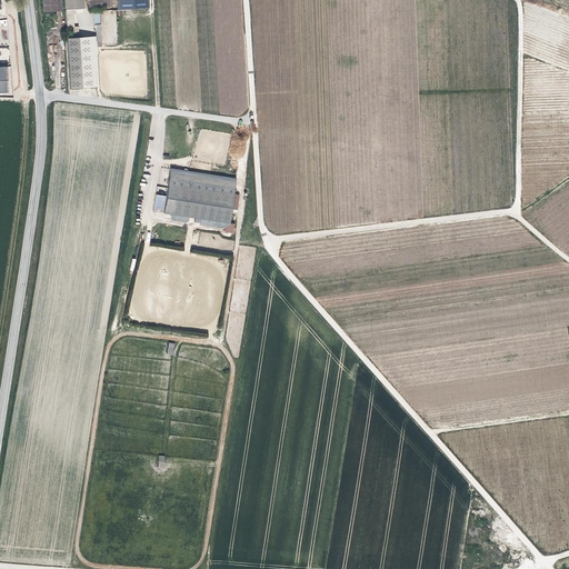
[(42,0),(45,11),(62,11),(61,0),(42,0)]
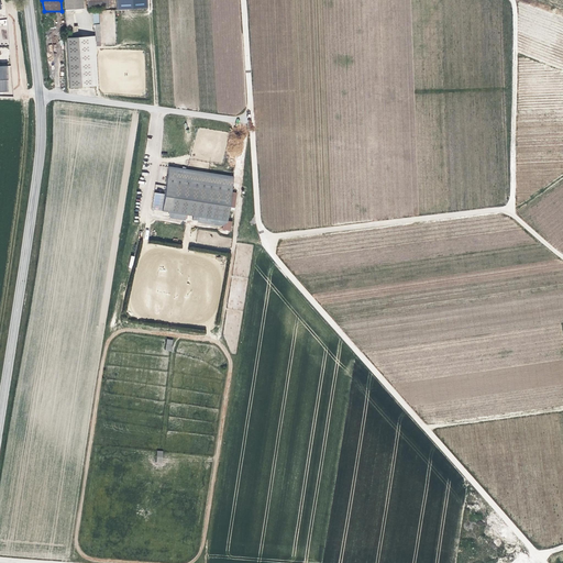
[(69,28),(70,32),(79,32),(79,26),(74,26),(73,10),(84,9),(83,0),(64,0),(66,28),(69,28)]
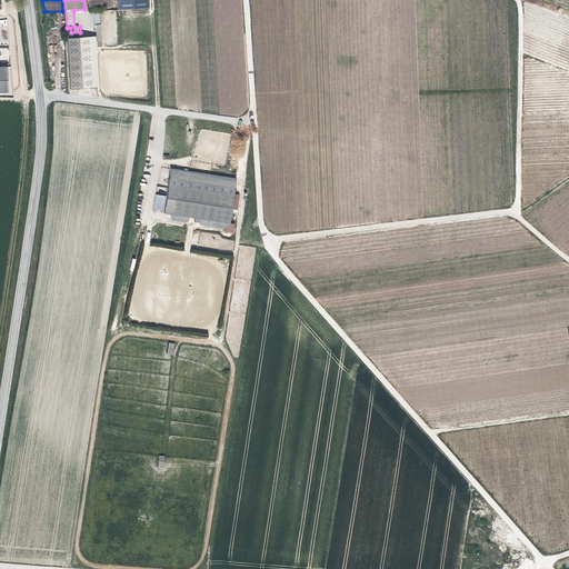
[(89,0),(89,10),(110,9),(109,0),(89,0)]
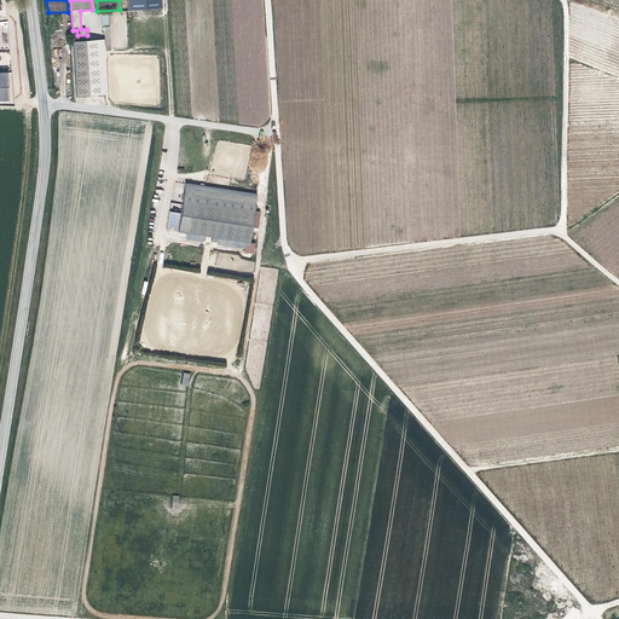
[(161,0),(127,0),(128,11),(162,10),(161,0)]
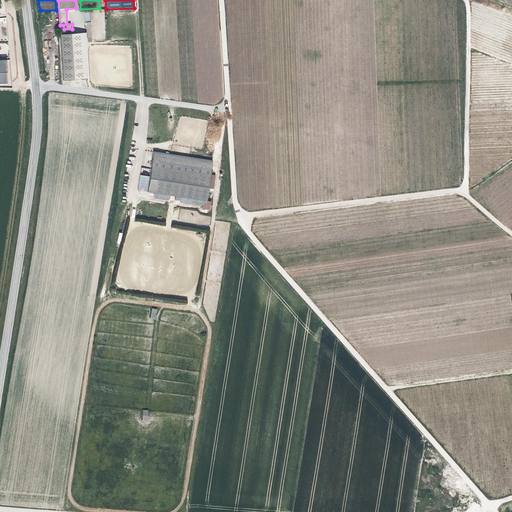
[(64,80),(84,78),(82,33),(62,34),(64,80)]
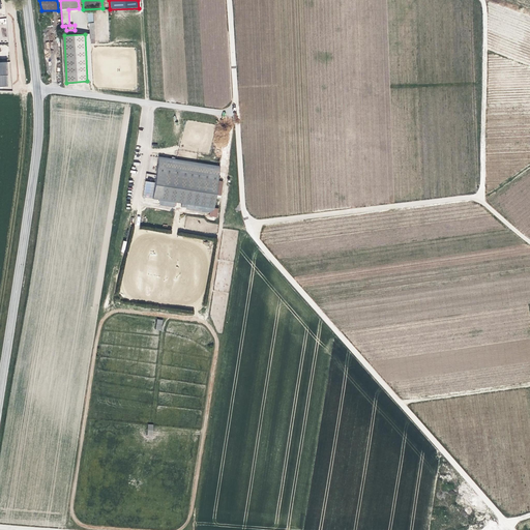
[(214,209),(221,168),(160,158),(153,200),(214,209)]
